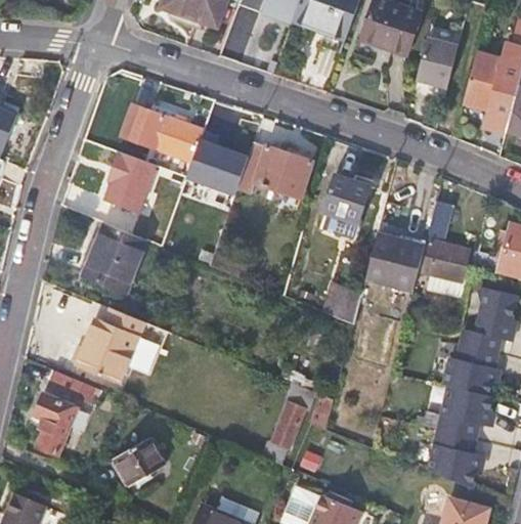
[(186,12),(217,24),(225,0),(165,0),(164,4),(186,12)]
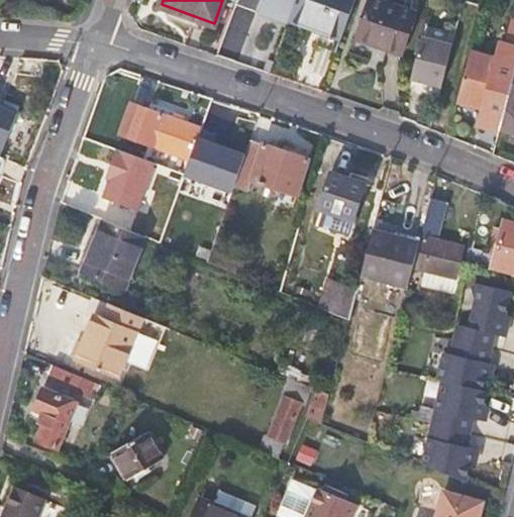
[(262,5),(291,16),(296,0),(237,0),(237,2),(260,10),(262,5)]
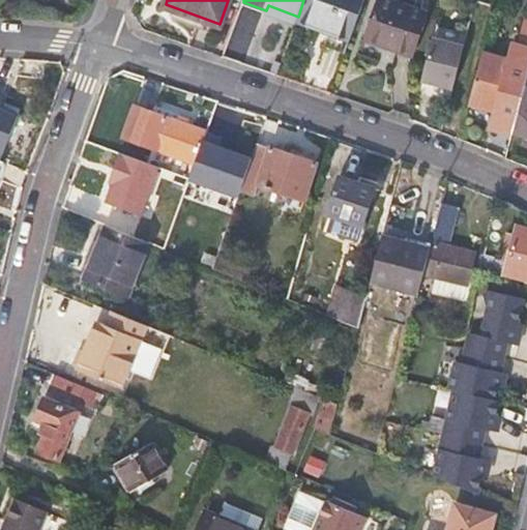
[(325,38),(349,48),(367,0),(303,0),(298,17),(298,18),(328,29),(325,38)]
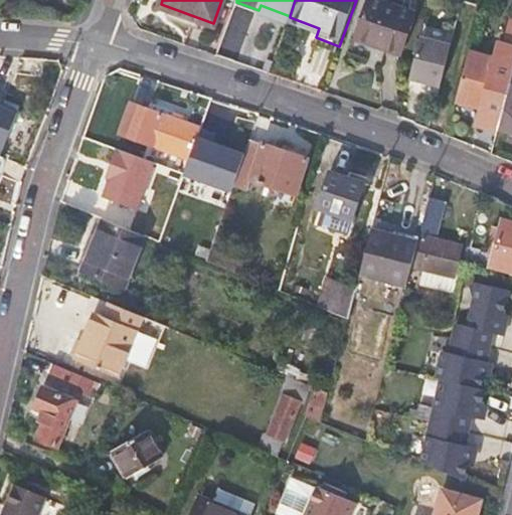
[(400,52),(414,11),(384,0),(370,0),(357,36),(400,52)]
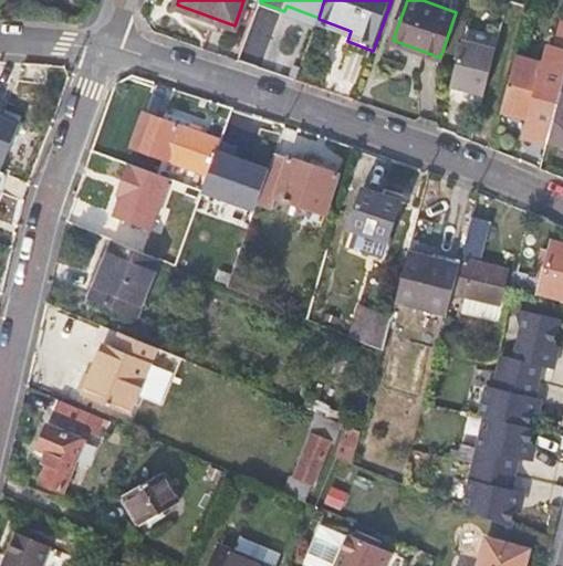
[(319,19),(319,18),(287,6),(284,11),(316,22),(319,19)]
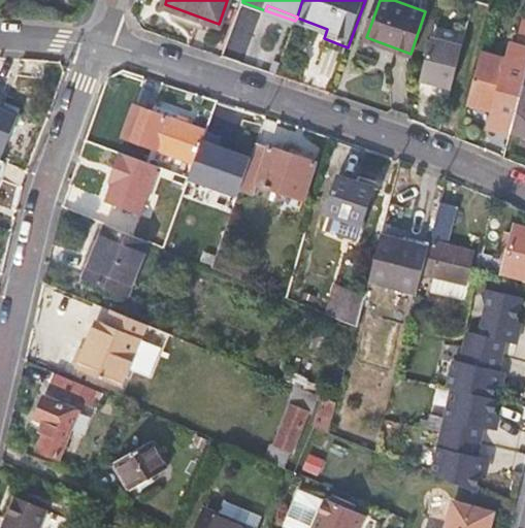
[(216,33),(219,24),(188,12),(184,22),(216,33)]
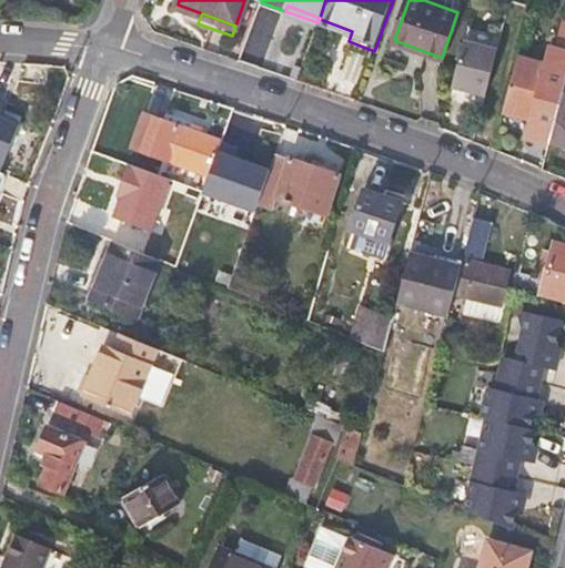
[(525,133),(550,140),(564,82),(564,21),(563,21),(556,48),(550,46),(525,133)]
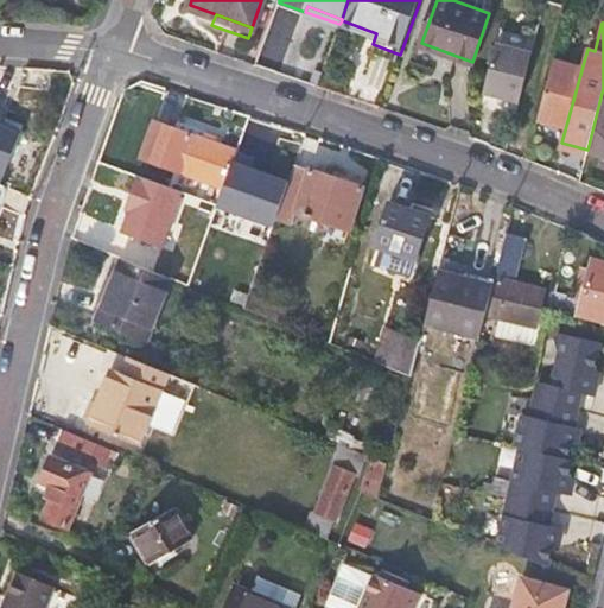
[(533,50),(497,42),(484,90),(520,100),(533,50)]
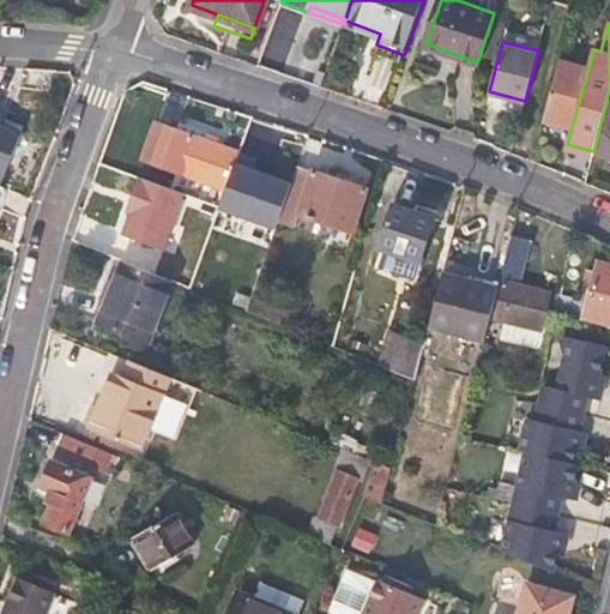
[(609,89),(593,151),(609,155),(609,89)]
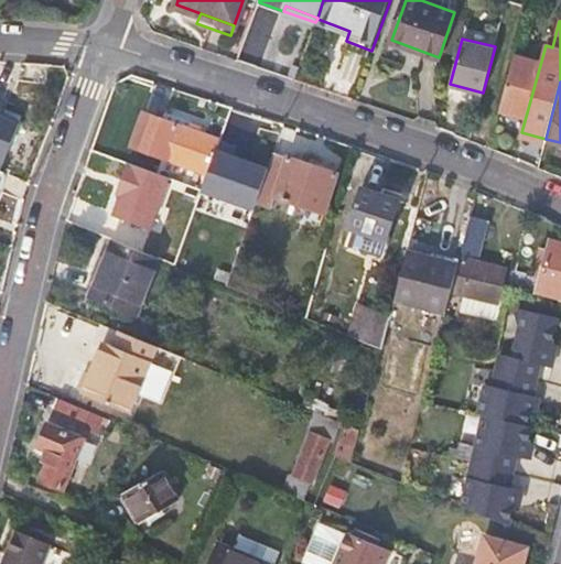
[(129,143),(207,172),(218,138),(142,109),(129,143)]
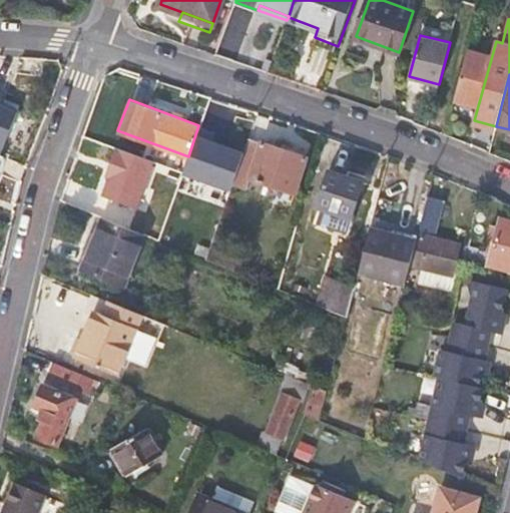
[(0,152),(17,111),(0,103),(0,152)]
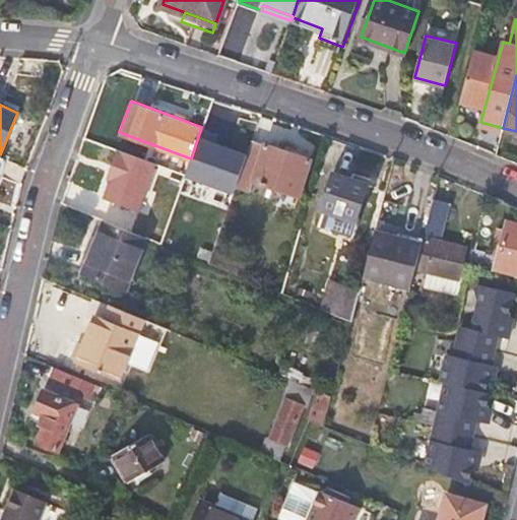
[(201,127),(191,158),(185,174),(235,191),(237,183),(248,153),(213,142),(217,132),(201,127)]
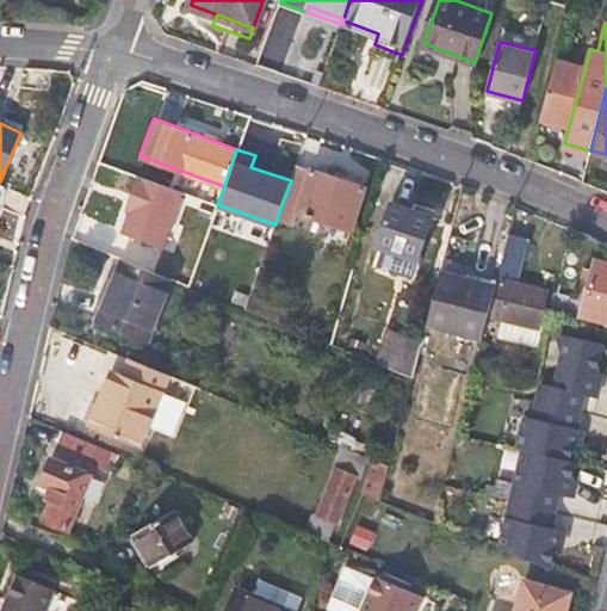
[(366,185),(298,160),(291,180),(278,215),(295,221),(298,207),(353,227),(366,185)]
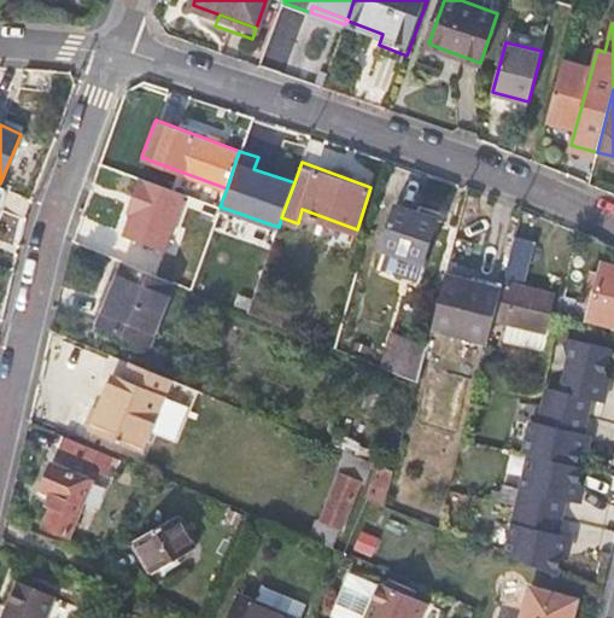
[(122,235),(163,249),(182,194),(136,179),(126,211),(129,213),(122,235)]
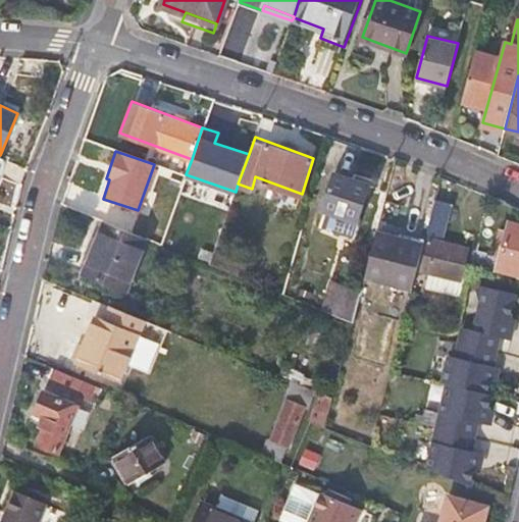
[(353,233),(370,184),(336,170),(324,207),(331,210),(326,224),(353,233)]
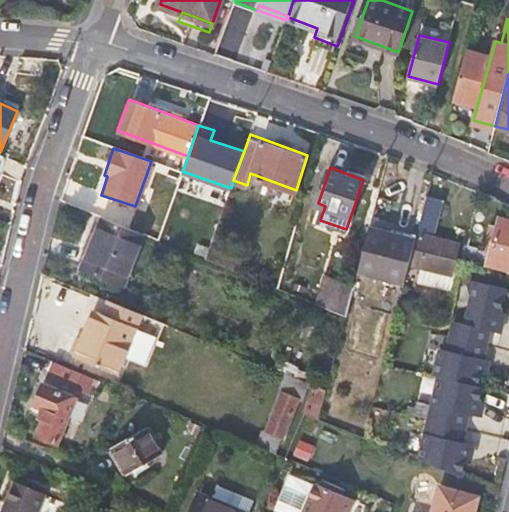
[(443,201),(425,196),(415,239),(408,266),(419,268),(418,275),(429,278),(431,271),(449,276),(451,266),(456,247),(433,241),(443,201)]
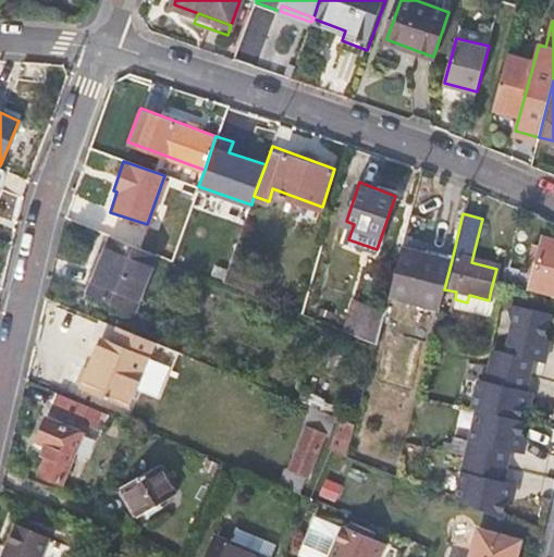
[(154,257),(109,238),(87,294),(132,312),(154,257)]
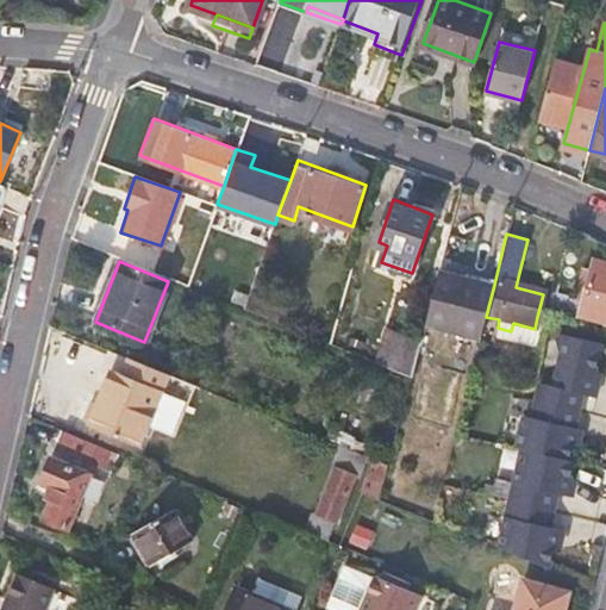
[(605,327),(605,265),(593,262),(591,272),(583,269),(576,297),(583,299),(580,315),(605,323),(605,327)]
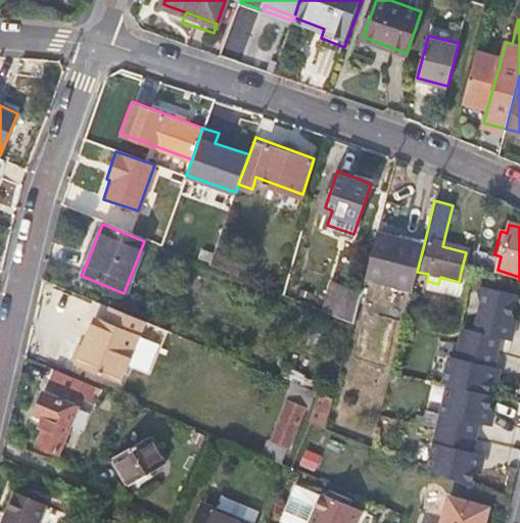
[(417,272),(424,244),(376,233),(365,277),(413,288),(417,272)]
